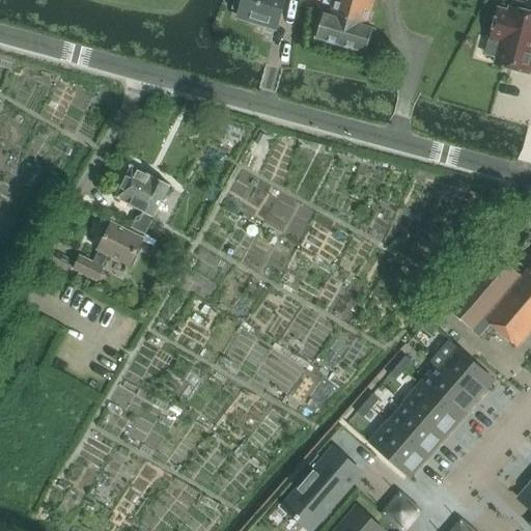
[(276,27),(284,0),(242,0),(238,15),(241,16),(240,20),(250,23),(251,19),(276,27)]
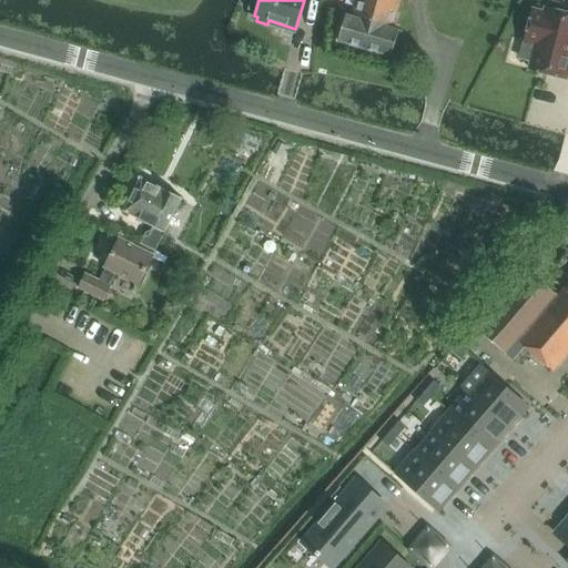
[(393,29),(401,0),(355,0),(351,17),(345,16),(338,42),(391,58),(398,31),(393,29)]
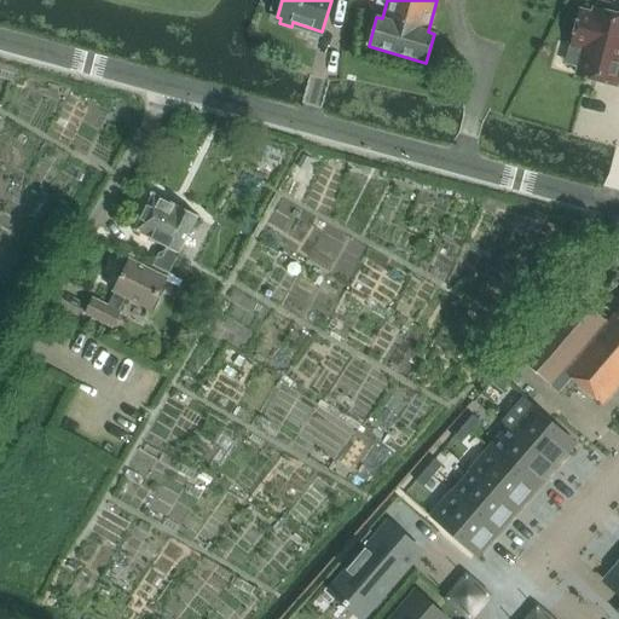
[(577,76),(617,86),(618,75),(618,16),(612,15),(613,10),(611,5),(601,3),(596,5),(595,11),(594,10),(593,15),(582,12),(572,46),(583,50),(577,76)]
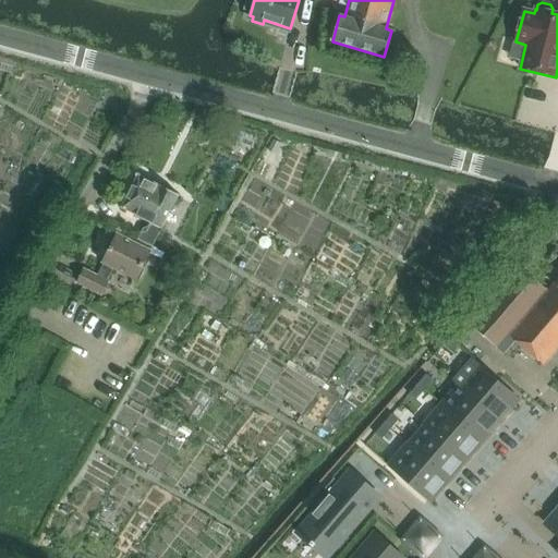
[(153,246),(179,196),(161,186),(160,187),(140,176),(122,208),(150,223),(149,228),(144,230),(140,240),(153,246)]
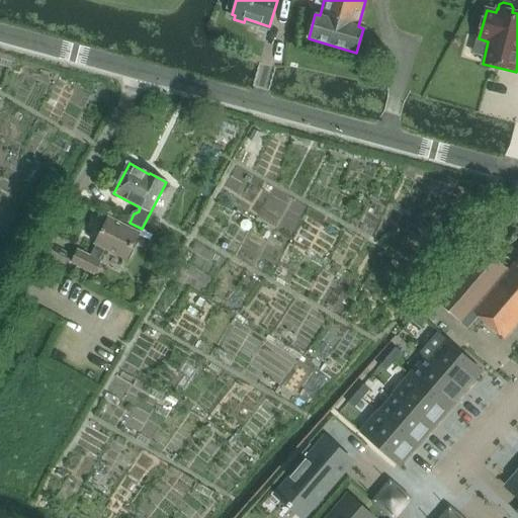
[(126,260),(141,234),(109,218),(96,245),(91,257),(79,251),(73,263),(94,274),(101,262),(99,261),(105,249),(126,260)]
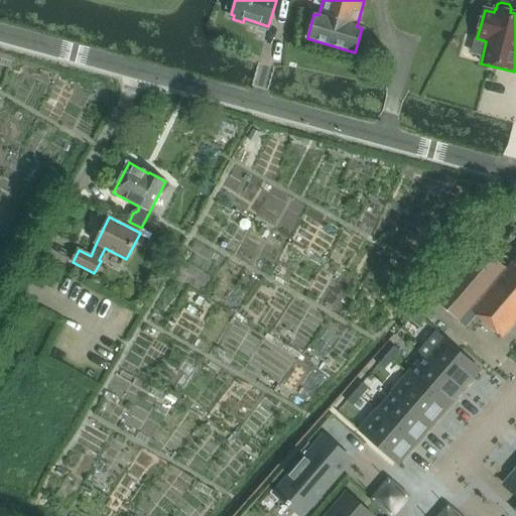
[(481,248),(435,301),(467,328),(478,315),(503,338),(515,321),(515,259),(507,270),(481,248)]
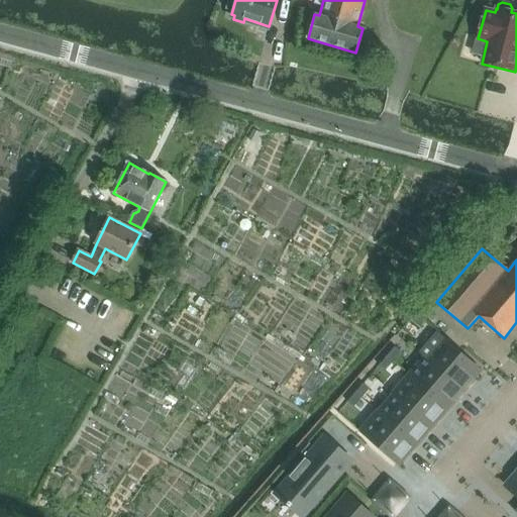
[(417,334),(411,329),(403,338),(409,343),(417,334)]
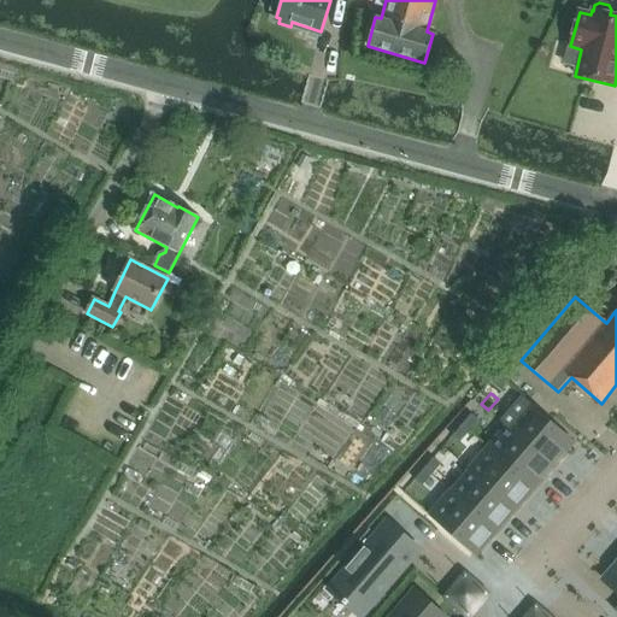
[(571,441),(530,406),(511,429),(552,464),(571,441)]
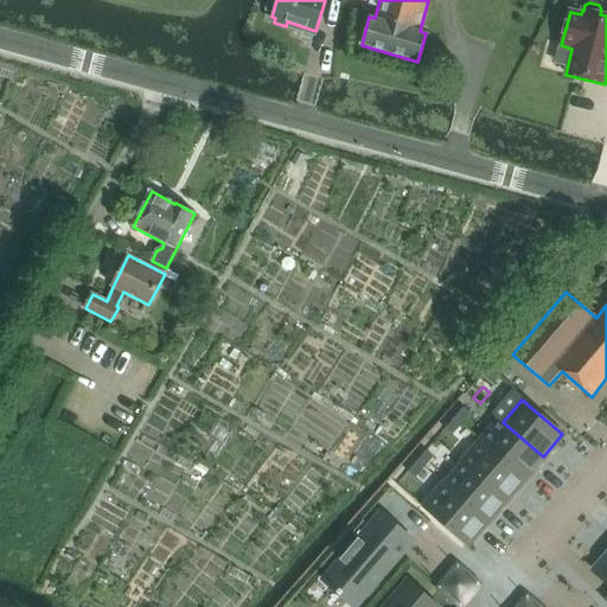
[(472,414),(464,408),(455,419),(462,425),(472,414)]
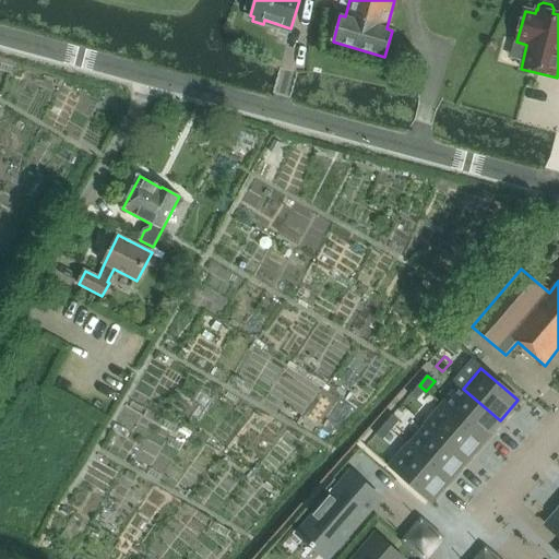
[(419,385),(411,395),(417,401),(426,391),(419,385)]
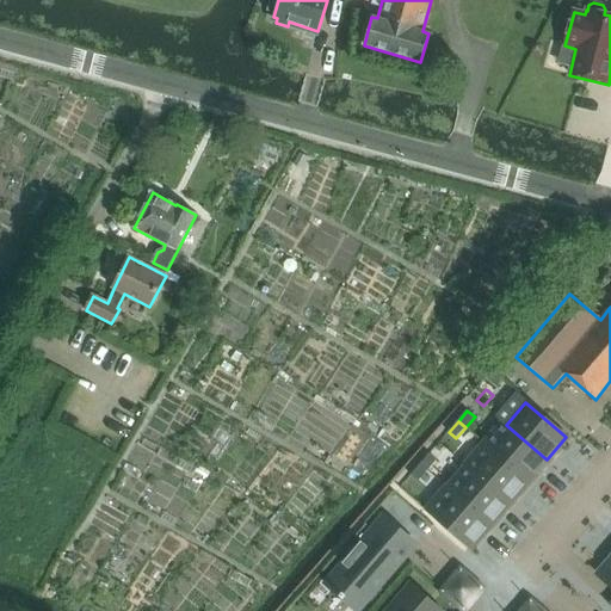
[(506,425),(487,446),(528,482),(547,460),(506,425)]
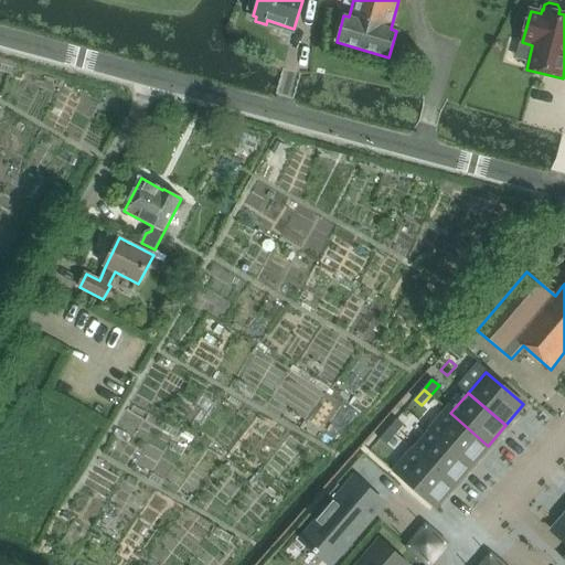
[(450,413),(433,433),(470,466),(488,446),(450,413)]
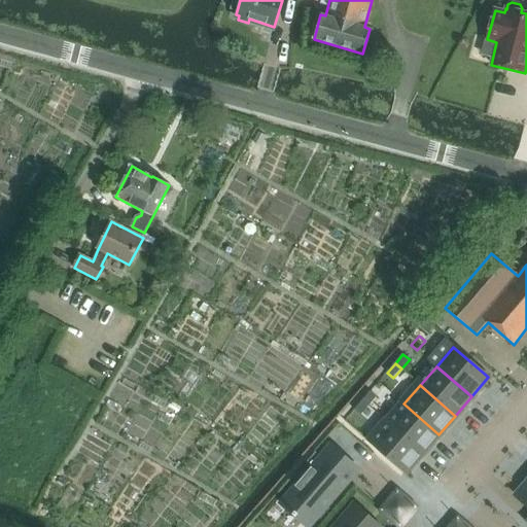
[(377,397),(371,391),(362,400),(369,407),(377,397)]
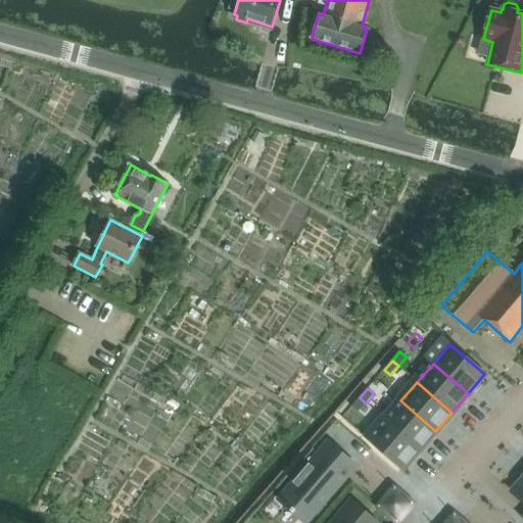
[(360,397),(351,408),(358,413),(366,403),(360,397)]
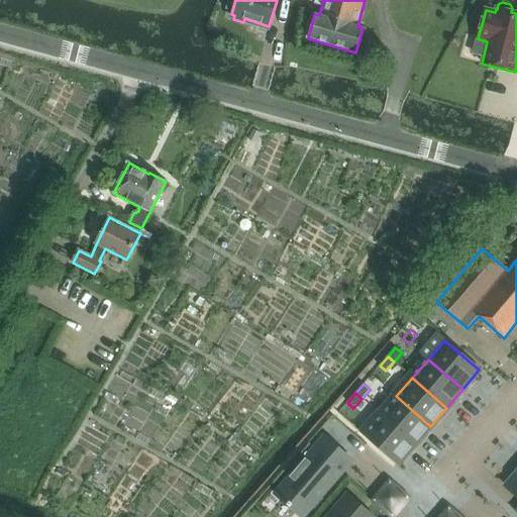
[(396,396),(381,415),(415,444),(430,426),(396,396)]
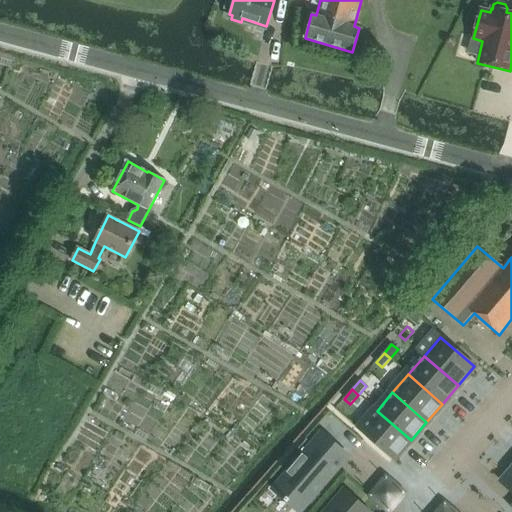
[(377,411),(360,429),(394,459),(411,440),(377,411)]
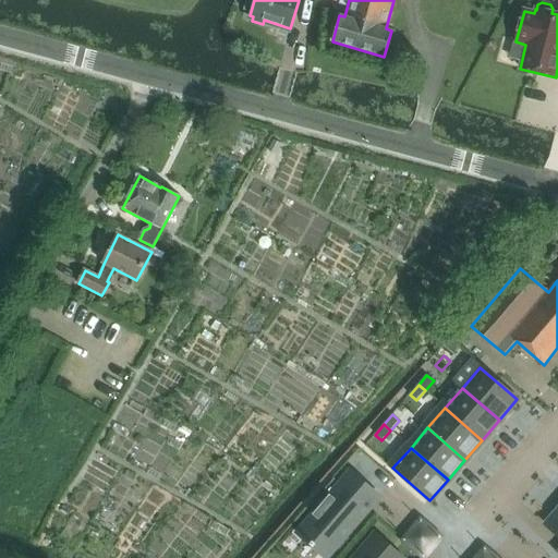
[(326,557),(379,497),(351,473),(299,534),(325,557),(326,557)]
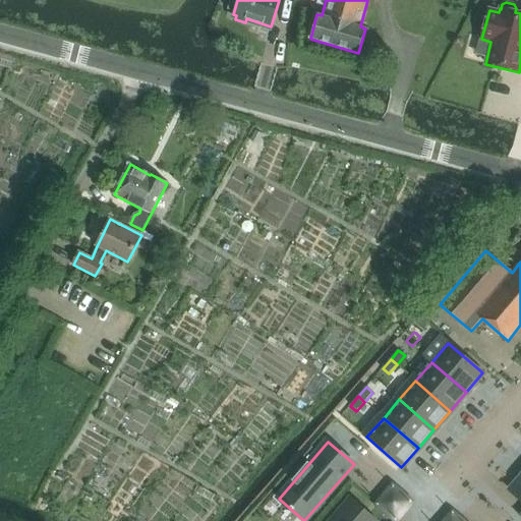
[(520,478),(511,491),(520,500),(520,510),(517,515),(520,518),(520,478)]
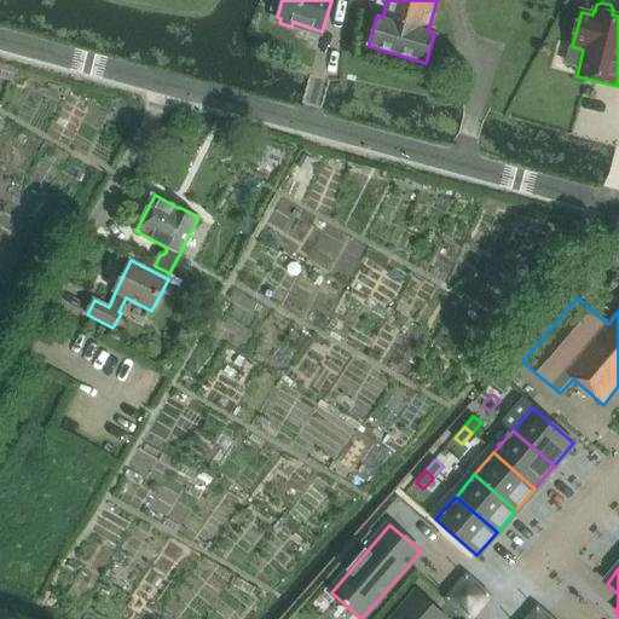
[(445,618),(416,594),(393,618),(445,618)]
